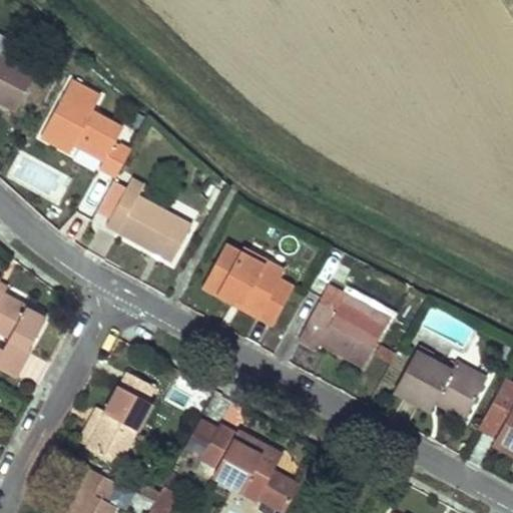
[(0,102),(15,111),(35,73),(0,53),(0,102)]
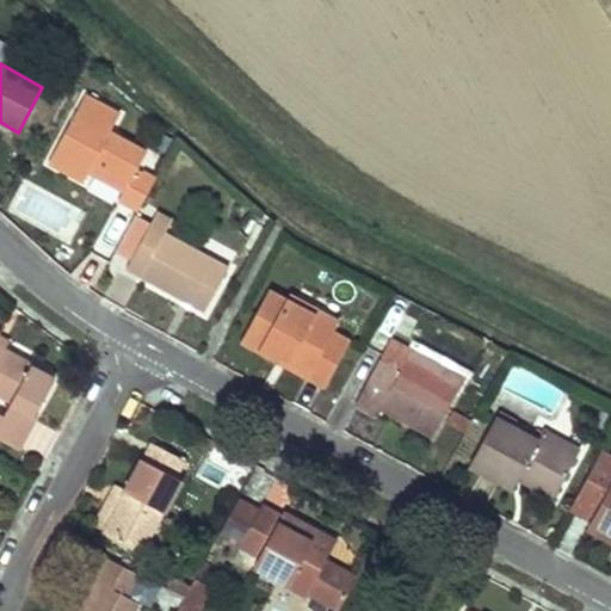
[(86,96),(49,162),(85,181),(90,171),(105,179),(124,190),(119,199),(139,210),(155,179),(137,168),(146,153),(110,133),(119,113),(86,96)]
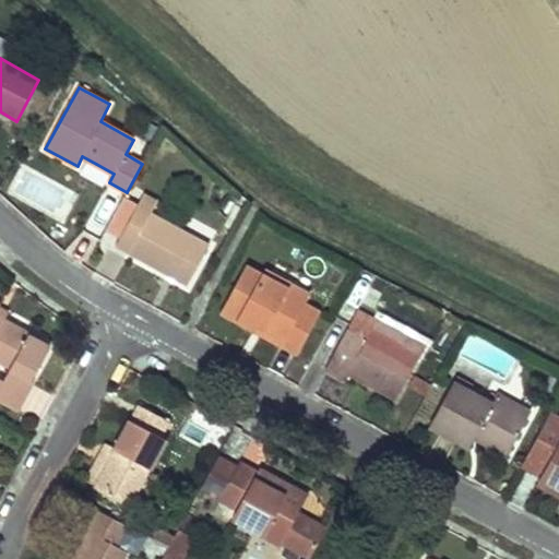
[(25,166),(14,188),(57,210),(68,188),(25,166)]
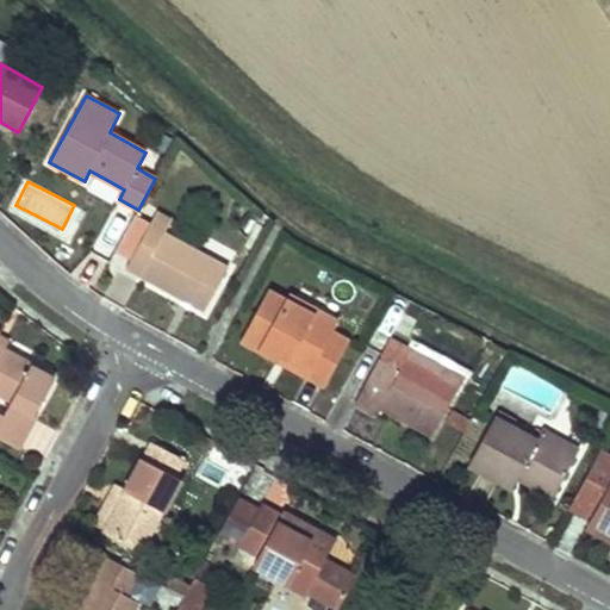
[(94,248),(112,256),(130,218),(112,210),(94,248)]
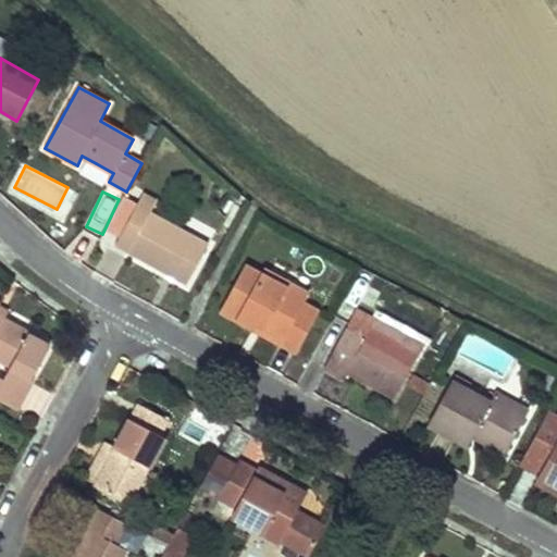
[(186,285),(208,245),(150,212),(156,202),(141,196),(135,207),(118,240),(114,246),(153,267),(186,285)]
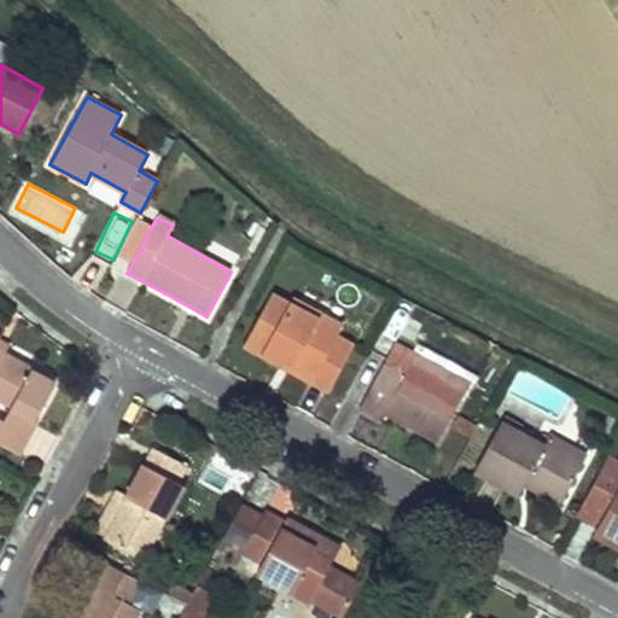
[(130,267),(150,229),(135,222),(115,258),(130,267)]
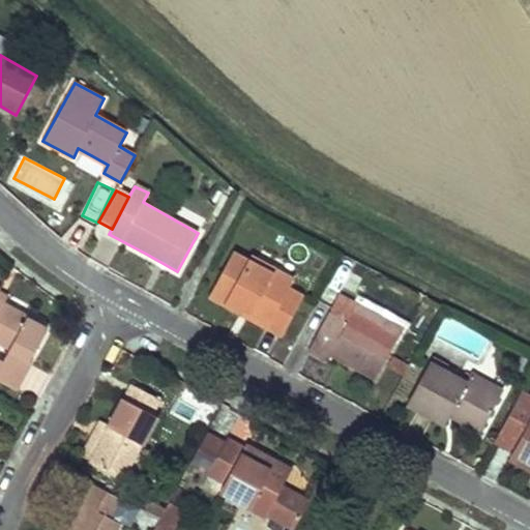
[(281,334),(302,295),(287,288),(292,278),(253,257),(249,261),(235,253),(210,296),(241,314),(243,308),(267,322),(265,326),(281,334)]
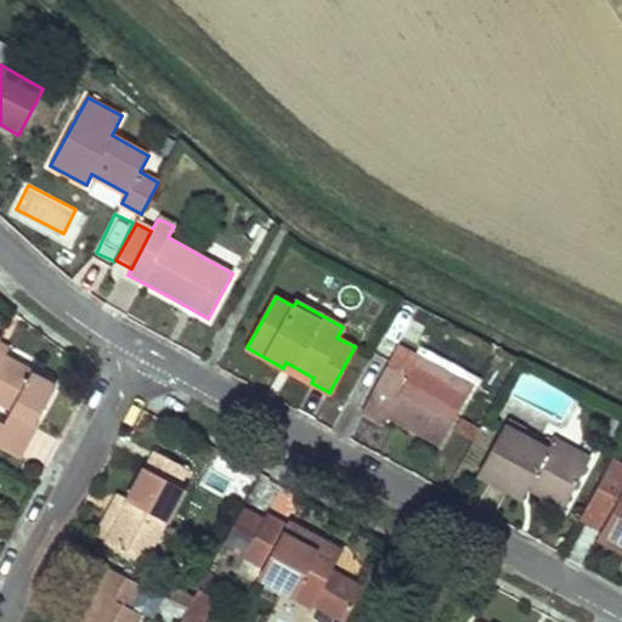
[(420,354),(428,340),(407,329),(362,411),(384,423),(389,416),(406,425),(441,445),(475,383),(420,354)]
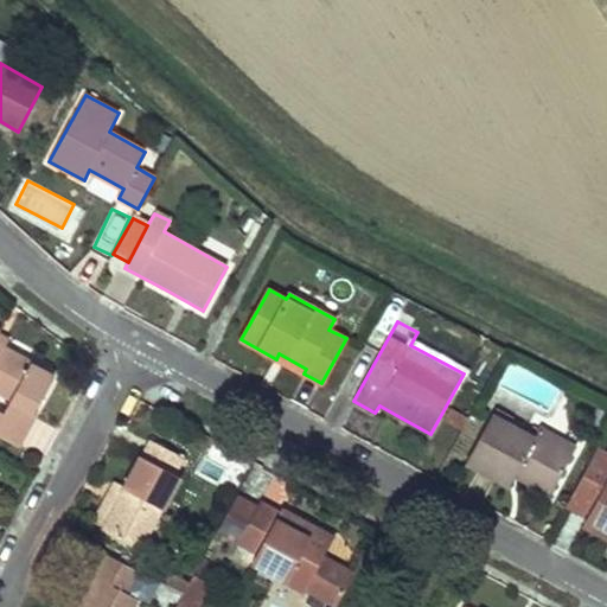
[(0,393),(12,398),(4,414),(0,410),(0,436),(18,447),(34,416),(34,415),(42,402),(55,378),(30,365),(31,362),(2,346),(0,345),(0,393)]
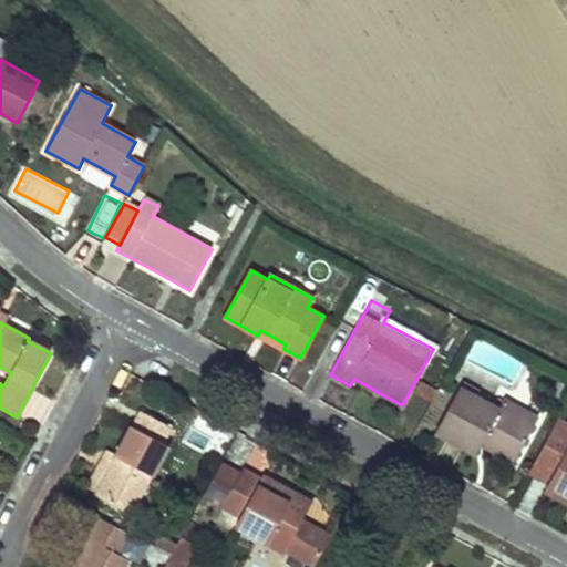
[(284,349),(286,344),(260,330),(258,336),(272,343),(284,349)]
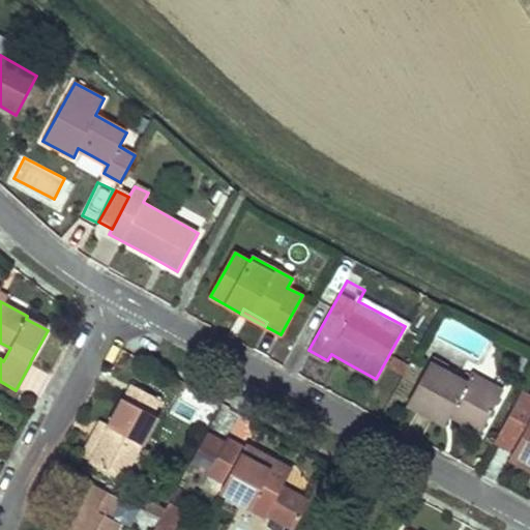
[(409,365),(392,357),(387,365),(404,375),(409,365)]
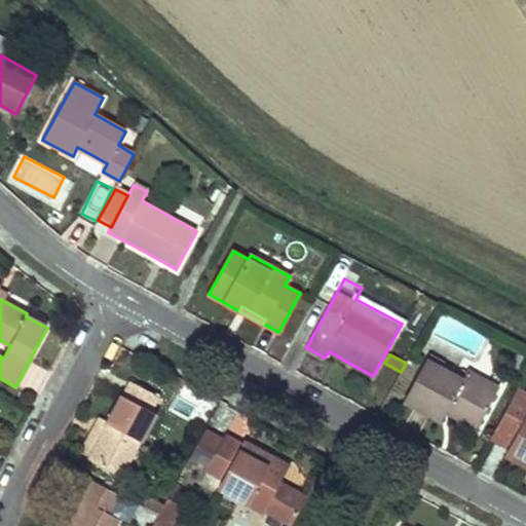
[(478,429),(496,392),(465,376),(462,381),(441,370),(444,364),(428,357),(404,403),(442,422),(448,410),(454,414),(453,416),(478,429)]
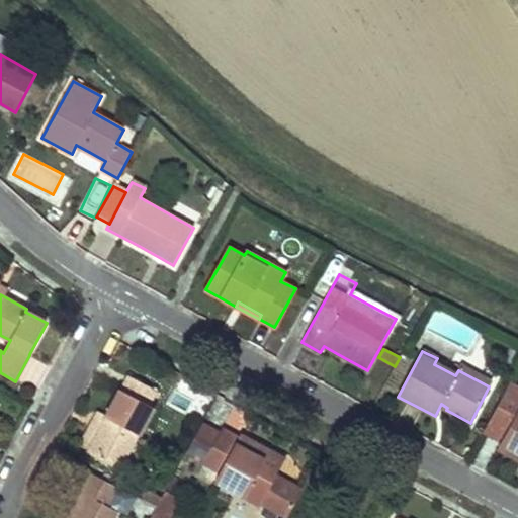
[(460,366),(458,370),(489,386),(491,382),(460,366)]
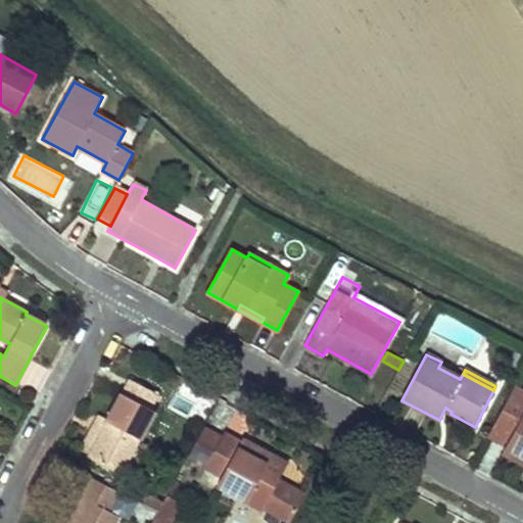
[(108,419),(88,457),(114,471),(130,441),(137,445),(155,412),(151,410),(158,394),(130,379),(108,419)]
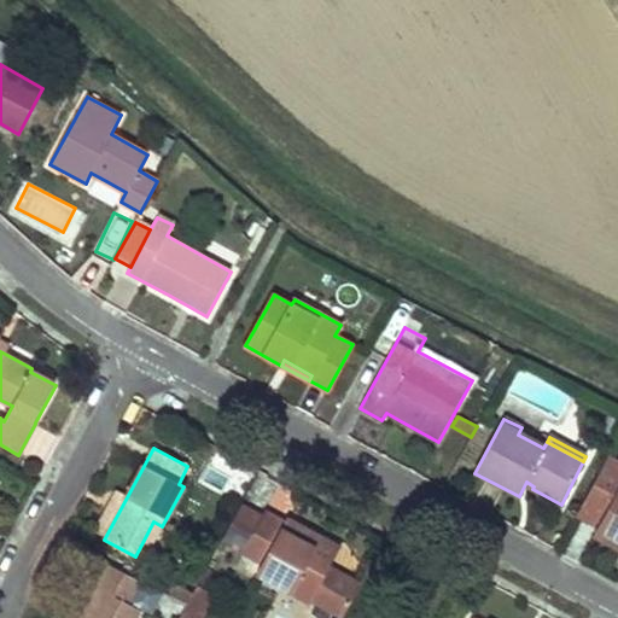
[(617,462),(607,456),(600,471),(617,481),(617,462)]
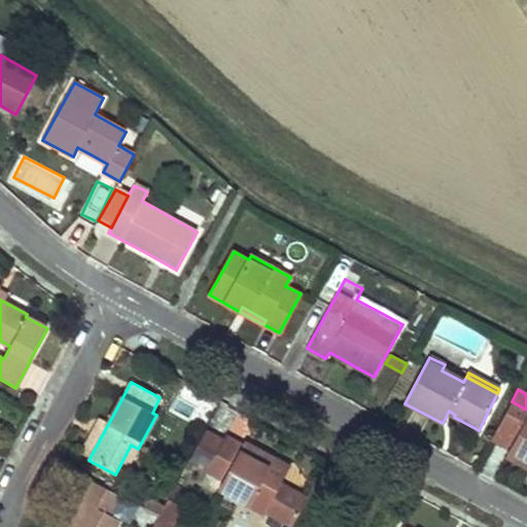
[(526,460),(526,418),(526,410),(512,401),(492,437),(511,447),(507,451),(526,460)]
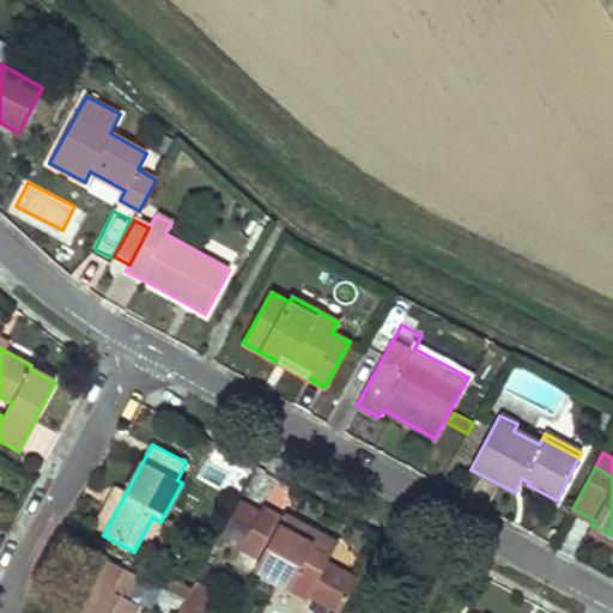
[(93,529),(103,535),(127,491),(116,486),(109,501),(93,529)]
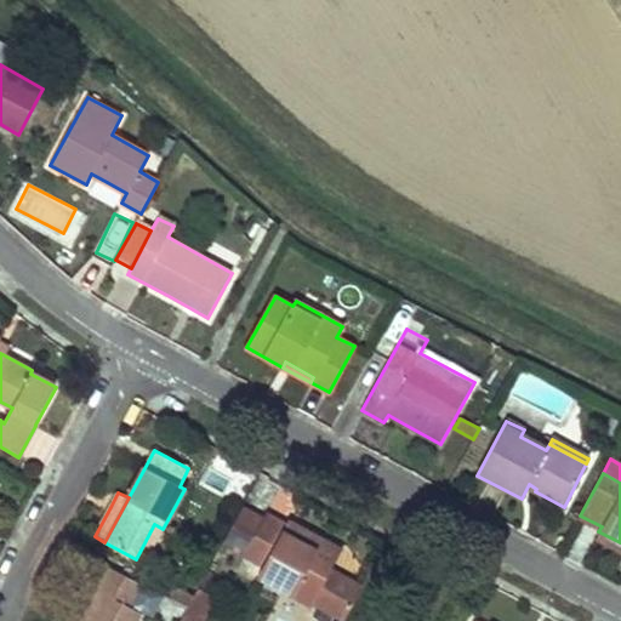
[(244,554),(266,516),(244,503),(223,542),(244,554)]
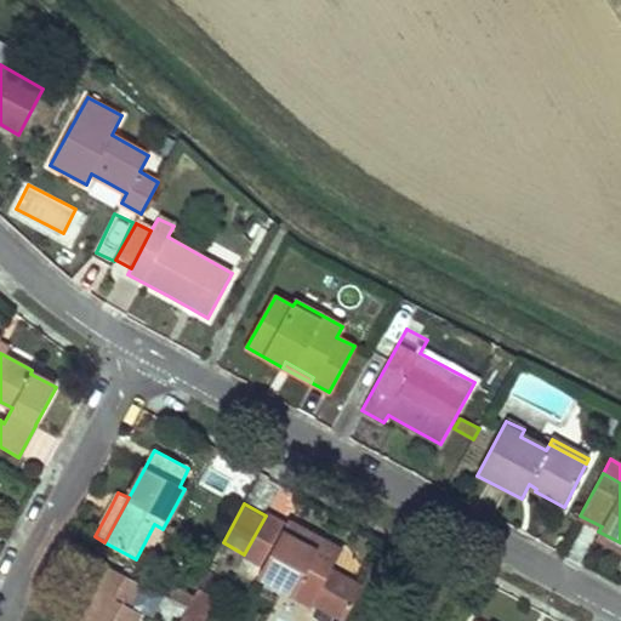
[(258,576),(311,605),(331,568),(313,557),(322,541),(306,533),(288,522),(285,527),(266,516),(244,554),(265,565),(258,576)]
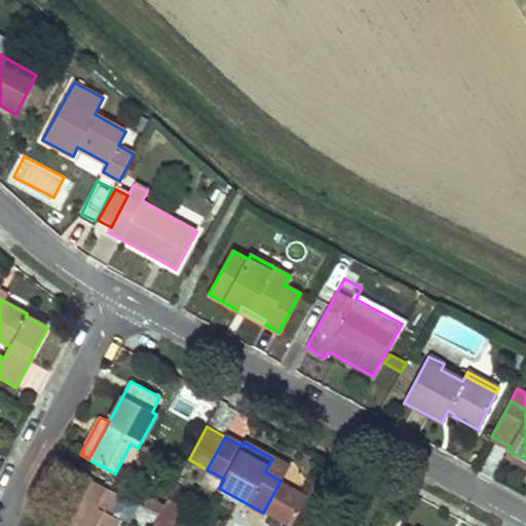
[(138,448),(130,444),(115,474),(121,478),(138,448)]
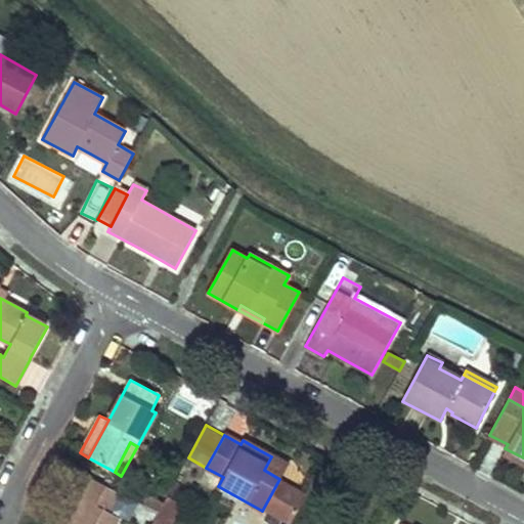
[(523,457),(505,448),(503,454),(519,464),(523,466),(523,457)]
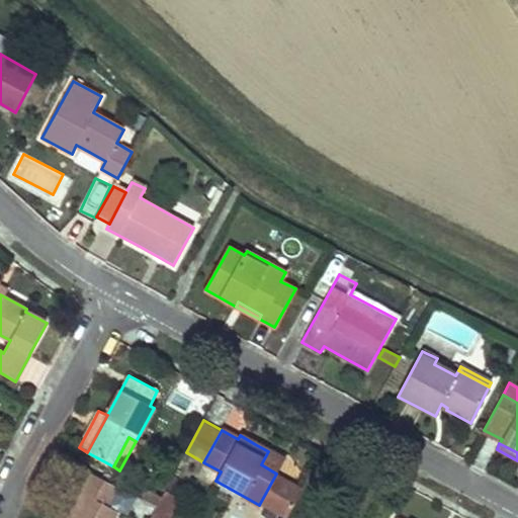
[(268,451),(261,464),(276,473),(284,459),(268,451)]
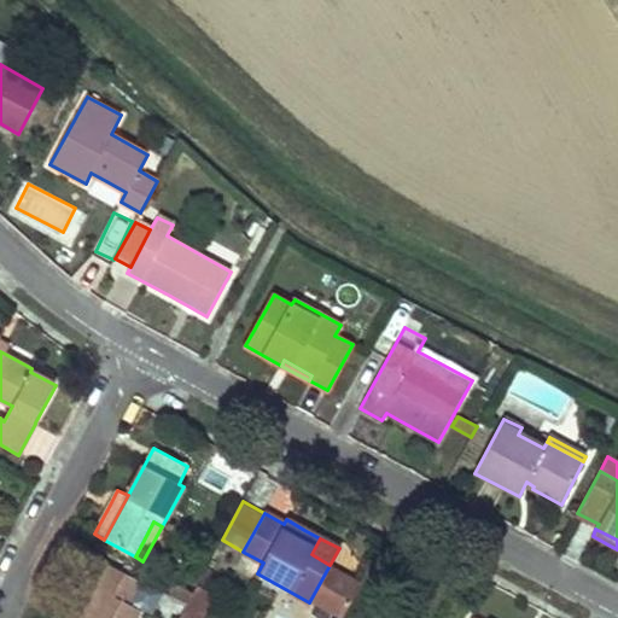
[(135,617),(139,611),(129,605),(140,582),(110,566),(97,589),(104,593),(89,617),(135,617)]
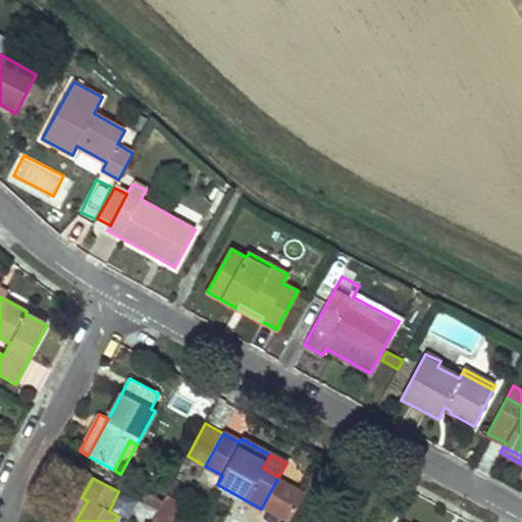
[(167,493),(158,512),(171,519),(180,501),(167,493)]
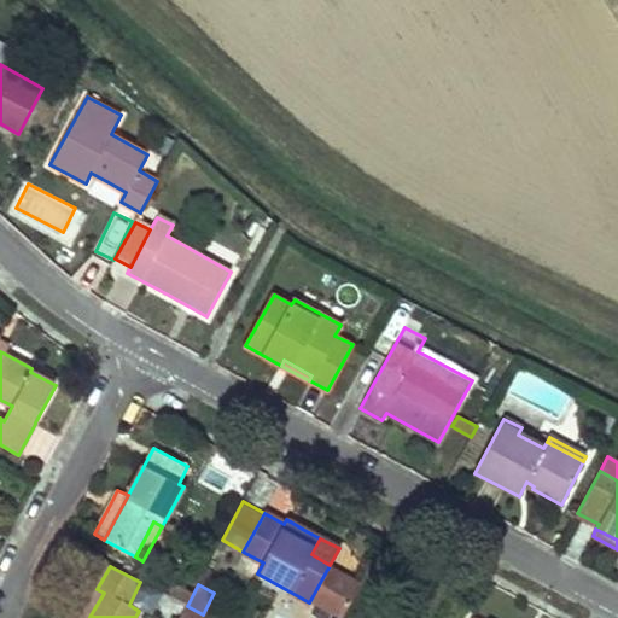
[(81,617),(89,617),(104,593),(97,589),(88,607),(81,617)]
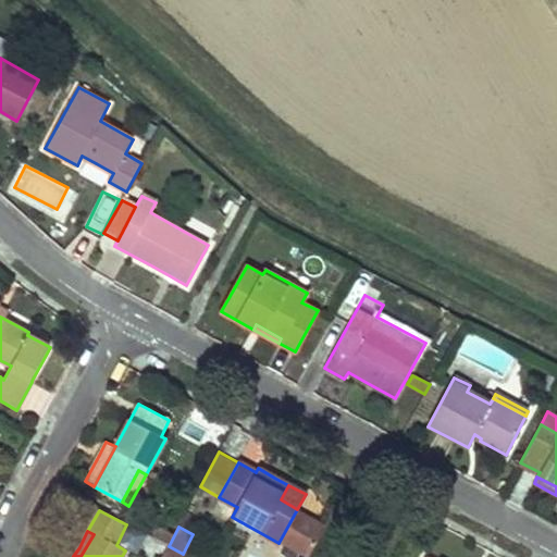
[(181,556),(183,554),(169,546),(162,556),(181,556)]
